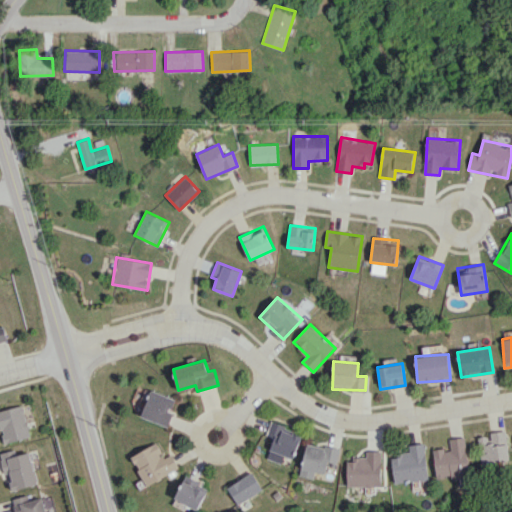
[(174,398),(150,391),(142,418),(169,426),(173,412),(170,412),(174,398)]
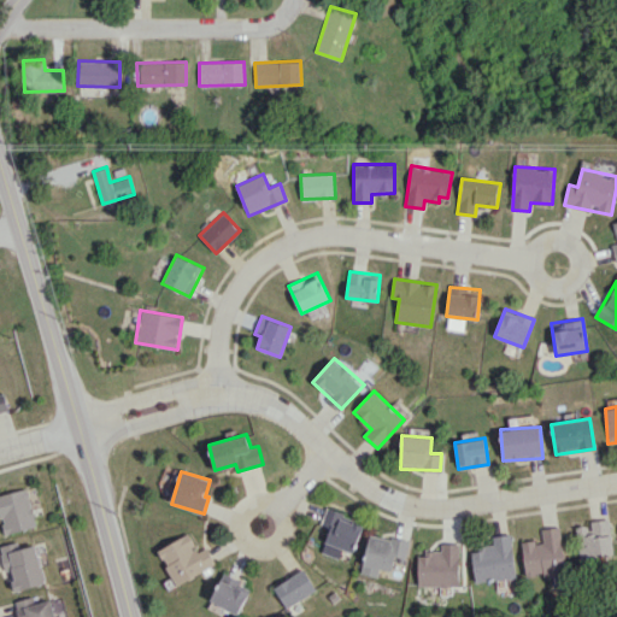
[(0,494),(0,516),(5,534),(36,526),(27,488),(0,494)]
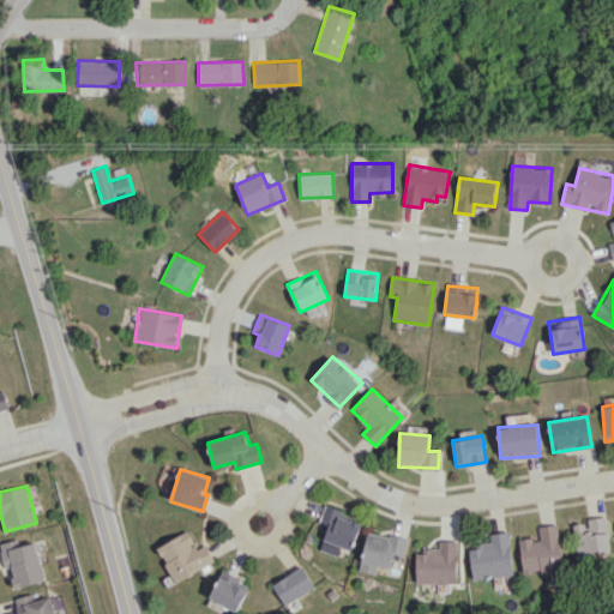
[(323,539),(350,549),(361,521),(324,506),(318,522),(327,525),(323,539)]
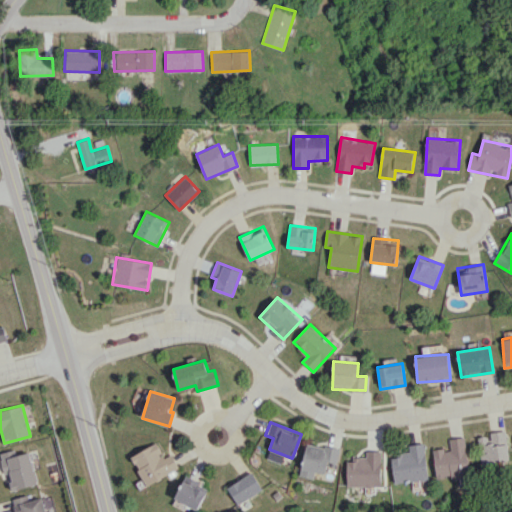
[(478,436),(482,463),(510,459),(505,431),(478,436)]
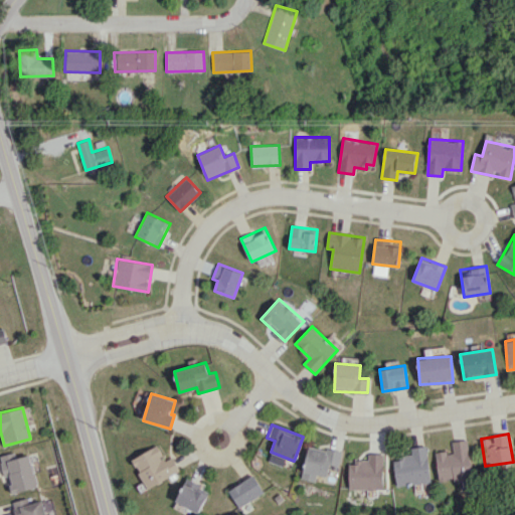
[(435,453),(439,481),(473,476),(468,440),(452,442),(453,451),(435,453)]
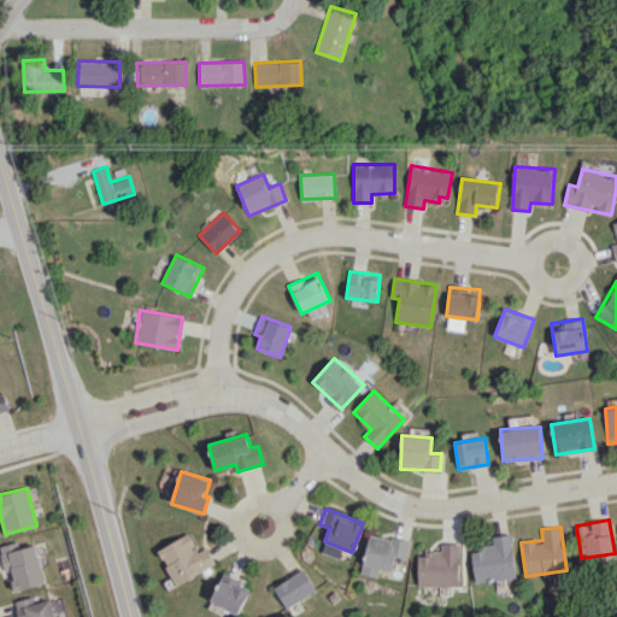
[(158,550),(175,585),(216,564),(206,546),(198,551),(188,534),(158,550)]
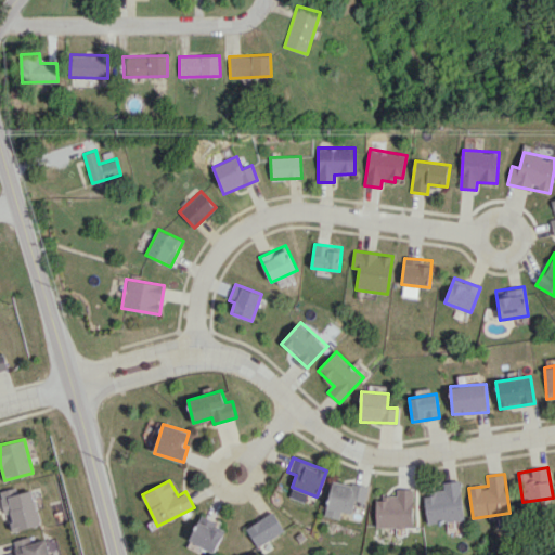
[(426,524),(463,520),(460,480),(442,481),(443,489),(431,490),(431,495),(424,497),(426,524)]
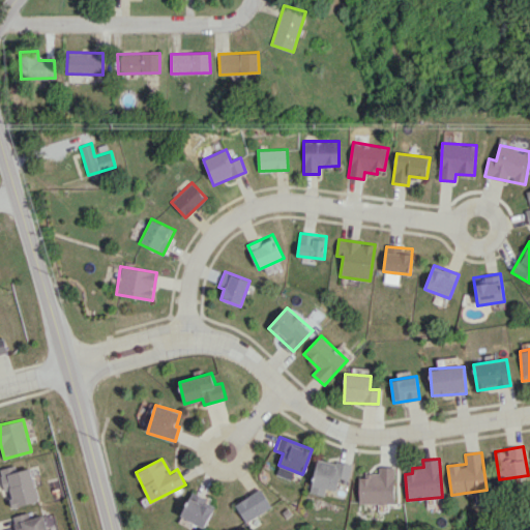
[(323,496),(325,489),(335,491),(339,476),(348,478),(351,464),(335,461),(334,466),(316,462),(308,493),(323,496)]
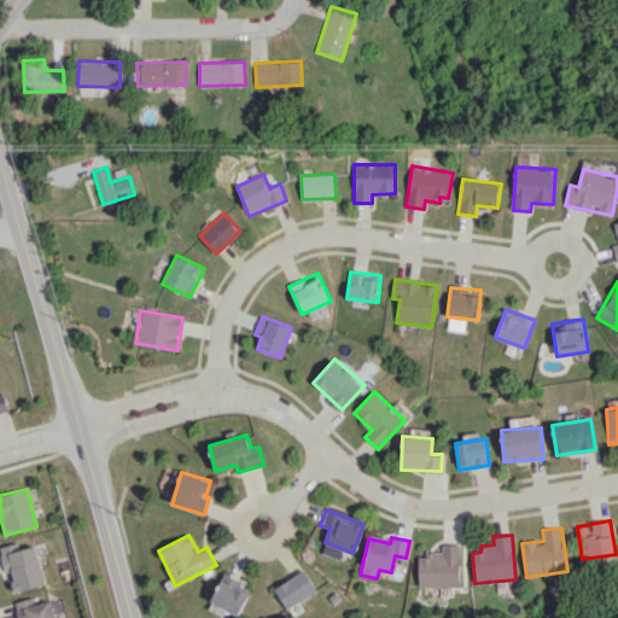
[(15,592),(45,584),(35,546),(21,549),(19,542),(0,546),(0,549),(5,571),(10,571),(15,592)]
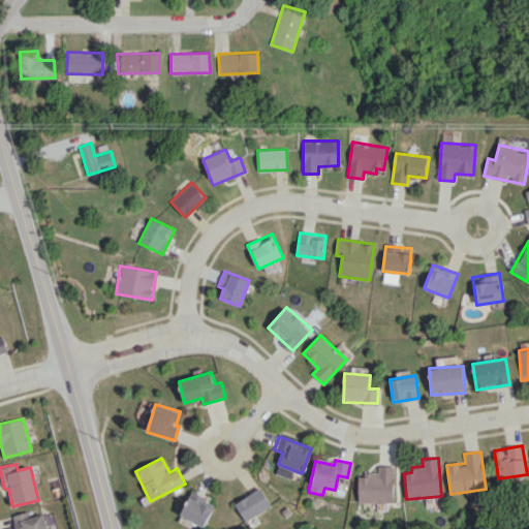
[(358,502),(393,502),(393,466),(377,466),(377,473),(358,473),(358,502)]
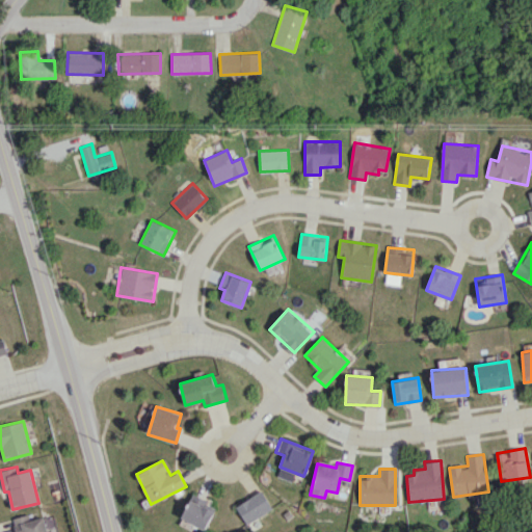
[(272,508),(261,490),(235,506),(246,524),(272,508)]
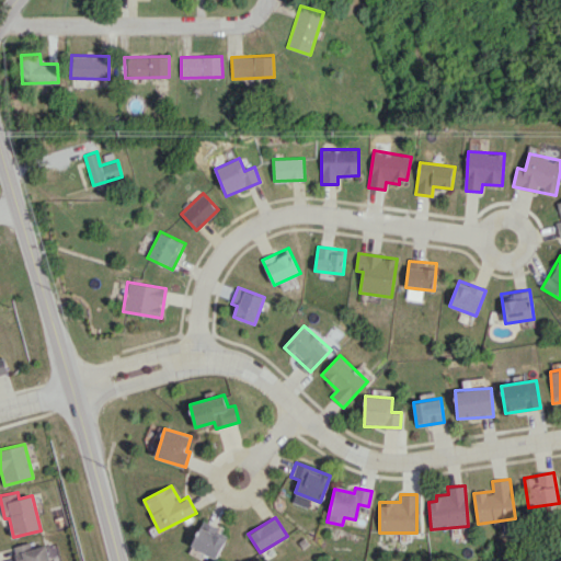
[(191,548),(218,558),(228,530),(202,521),(191,548)]
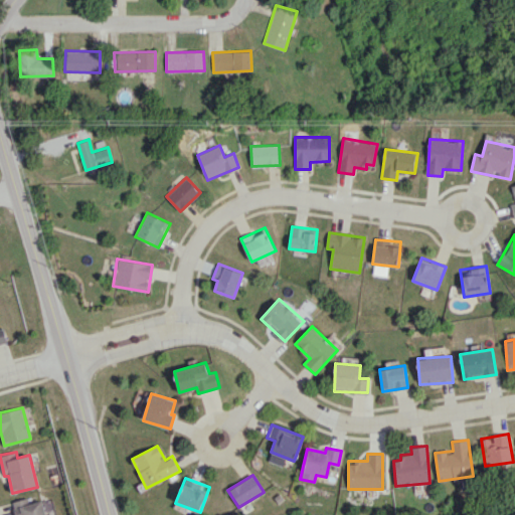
[(45,514),(40,496),(12,503),(14,514),(45,514)]
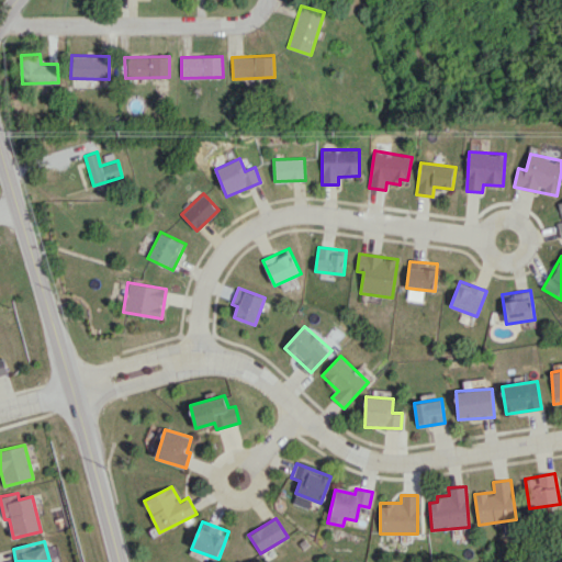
All buildings are outlined.
